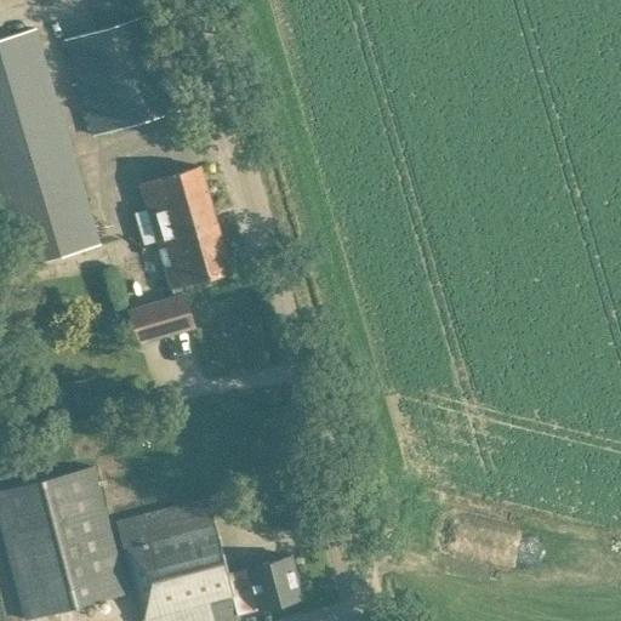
[(95,134),(154,117),(177,109),(149,15),(67,39),(95,134)]
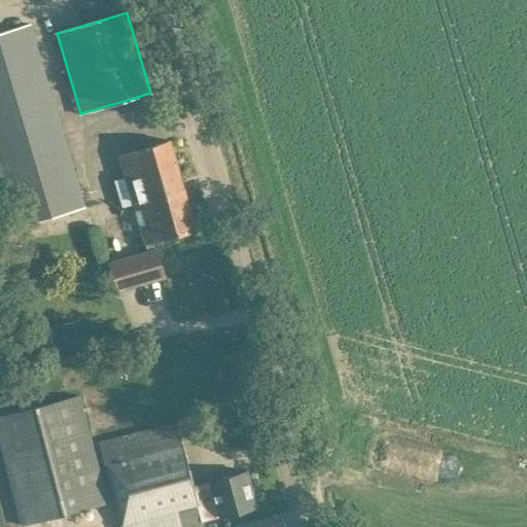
[(83,208),(29,24),(0,32),(0,167),(18,226),(83,208)]
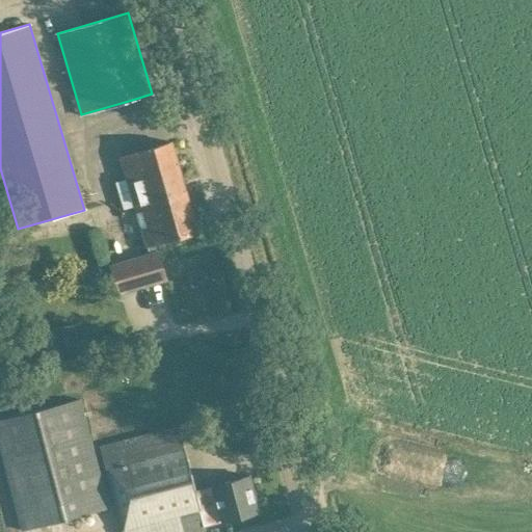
[(154,244),(177,237),(196,232),(170,142),(122,157),(150,254),(110,265),(117,293),(165,280),(157,251),(156,253),(154,244)]
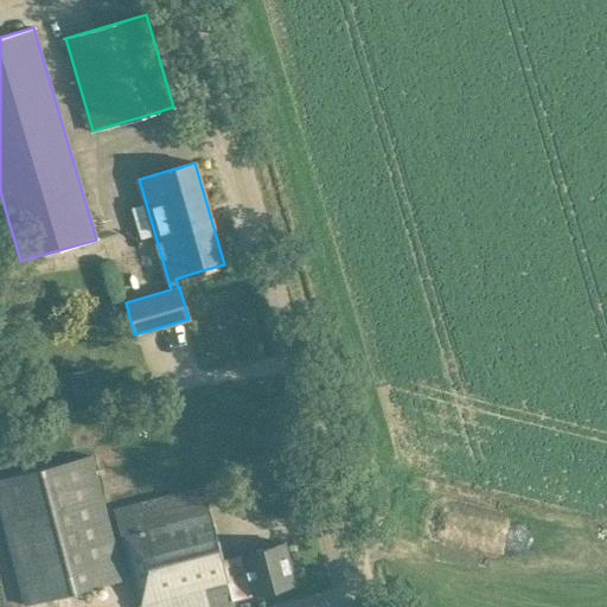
[(0,517),(24,605),(122,580),(103,509),(89,454),(68,459),(0,477),(0,517)]
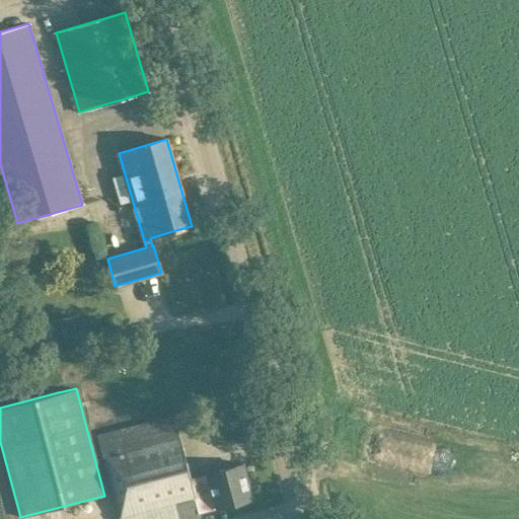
[(121,518),(193,518),(200,517),(199,513),(251,500),(242,464),(190,477),(173,416),(153,421),(97,436),(113,492),(114,492),(121,518)]
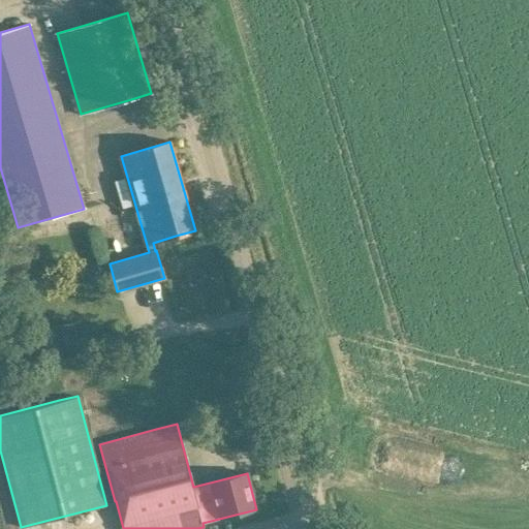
All buildings are outlined.
